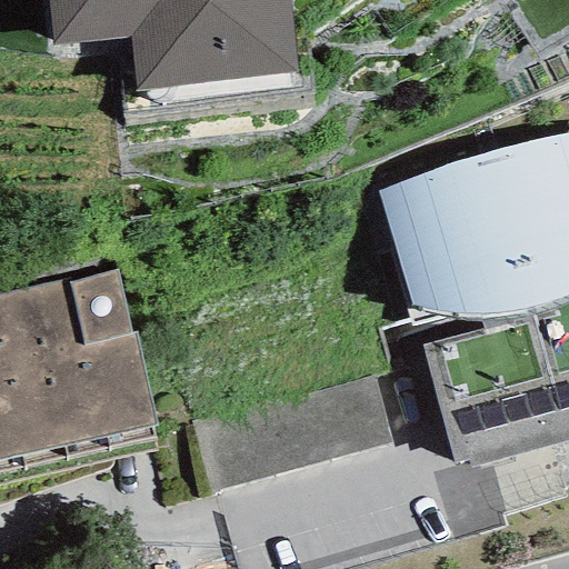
[(47,0),(51,43),(129,37),(135,92),(297,73),(288,0),(47,0)]
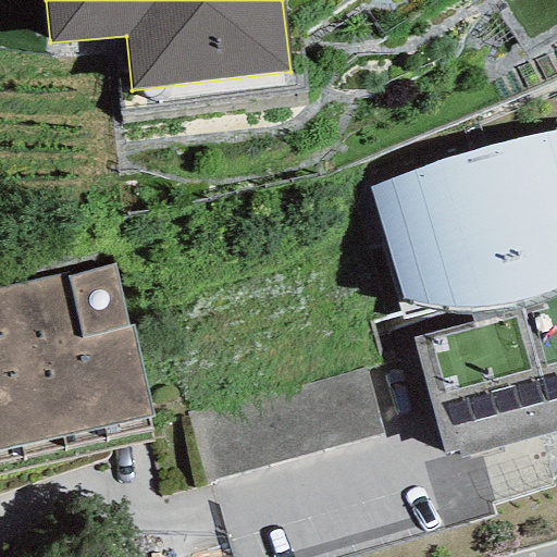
[(404,174),(370,188),(409,324),(442,314),(456,316),(470,317),(473,317),(496,314),(519,310),(547,300),(556,296),(556,131),(507,141),(441,162),(404,174)]
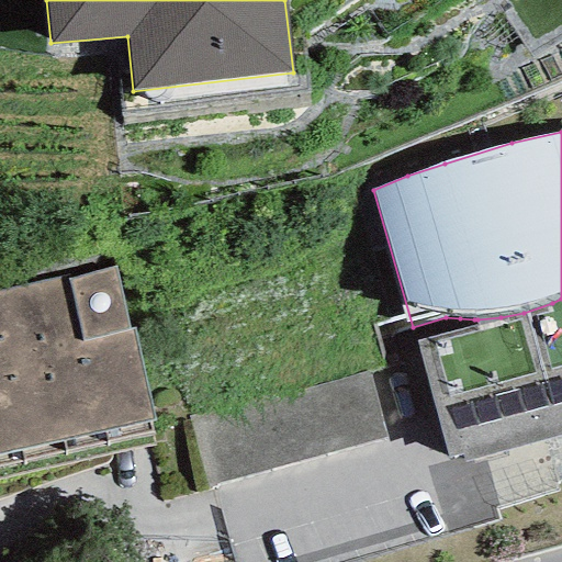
[(147,423),(153,420),(134,328),(128,329),(114,268),(68,280),(67,277),(0,291),(0,479),(154,445),(147,423)]
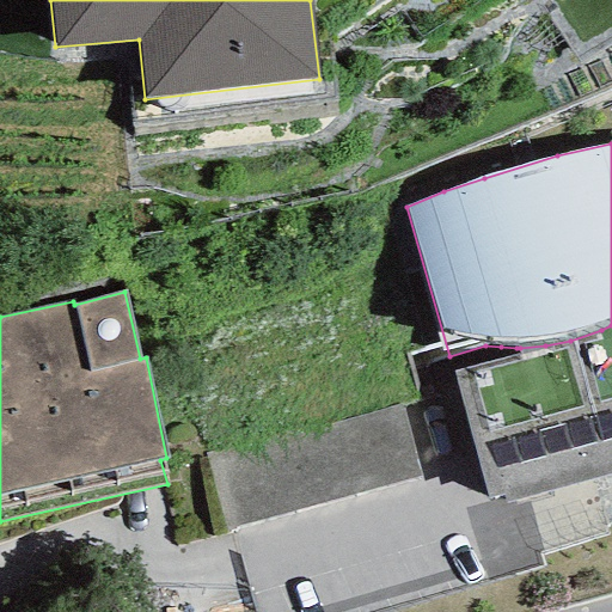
[(519,355),(454,373),(489,500),(503,496),(507,505),(611,473),(611,325),(601,330),(570,341),(545,346),(520,348),(516,348),(519,355)]
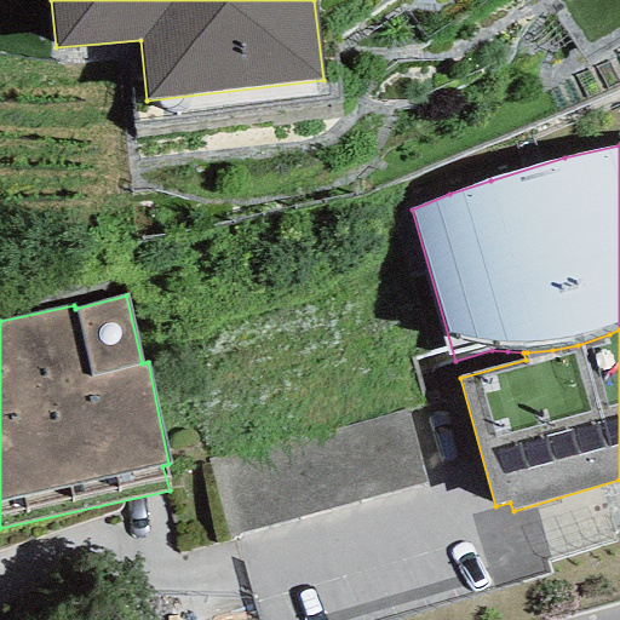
[(229,538),(425,483),(407,408),(208,459),(229,538)]
